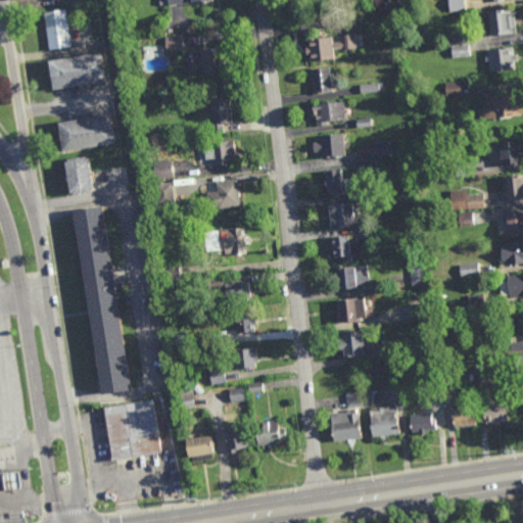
[(449,12),(447,0),(464,0),(466,10),(449,12)]
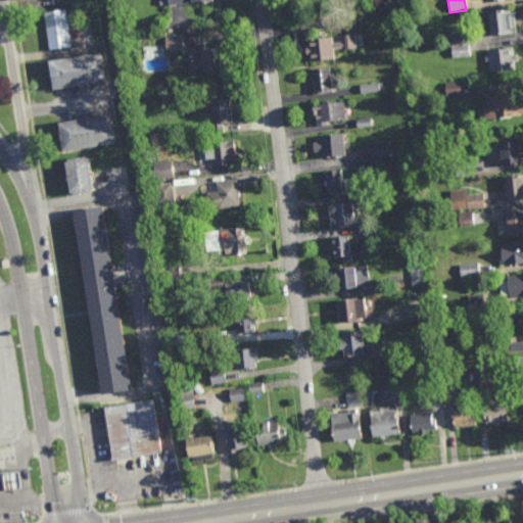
[(66,13),(67,13),(73,47),(49,50),(44,12),(66,9),(66,13)]
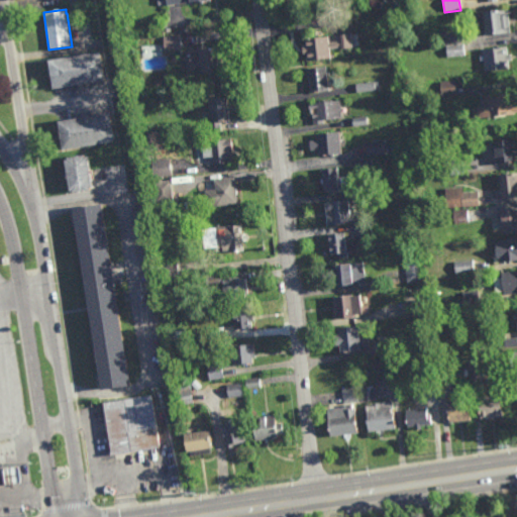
[(476,37),(474,15),(484,14),(484,11),(508,9),(511,32),(476,37)]
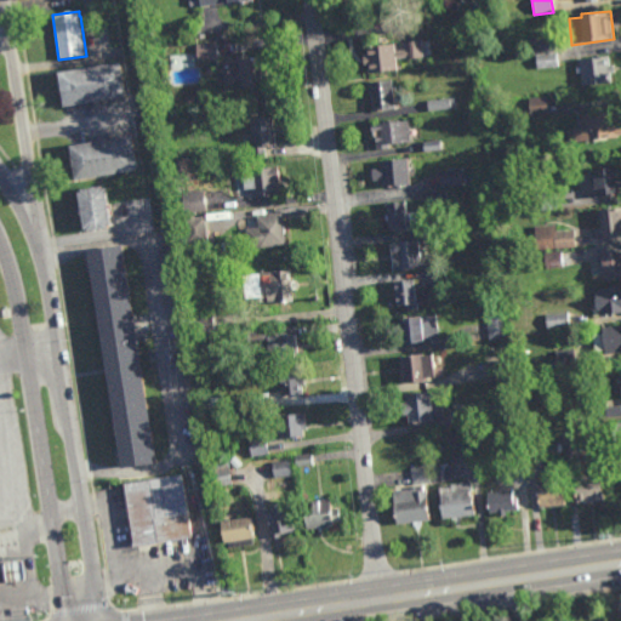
[(557,51),(533,53),(530,38),(535,38),(535,40),(556,38),(557,51)]
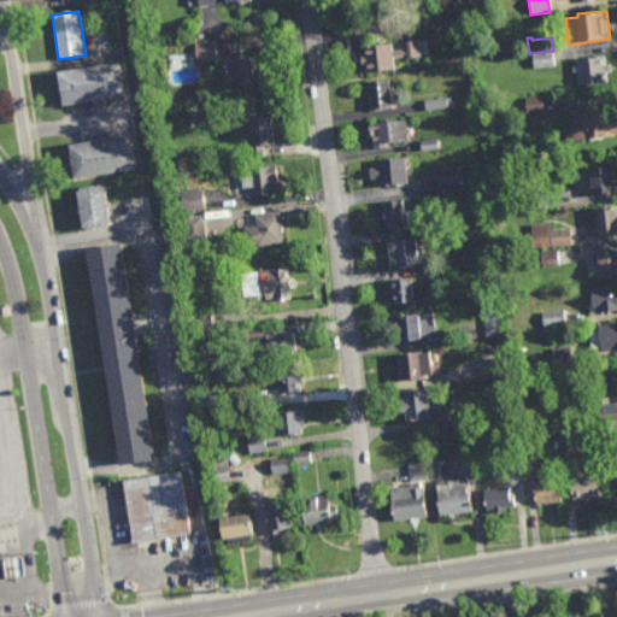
[(216,57),(240,54),(241,59),(248,58),(248,57),(252,56),(252,58),(260,57),(262,68),(264,68),(265,84),(238,87),(236,77),(231,78),(231,82),(221,83),(219,69),(216,69),(215,59),(194,62),(193,42),(215,40),(216,57)]
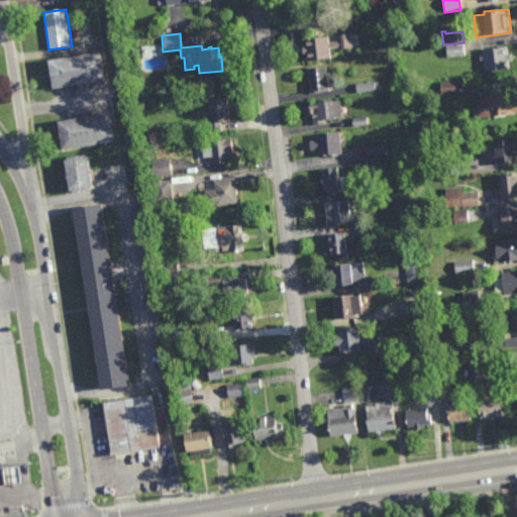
[(350,36),(356,36),(356,43),(351,43),(351,47),(337,49),(336,47),(329,48),(330,58),(306,61),(305,54),(302,54),(301,46),(304,46),(303,38),(327,35),(328,41),(336,40),(335,34),(350,33),(350,36)]
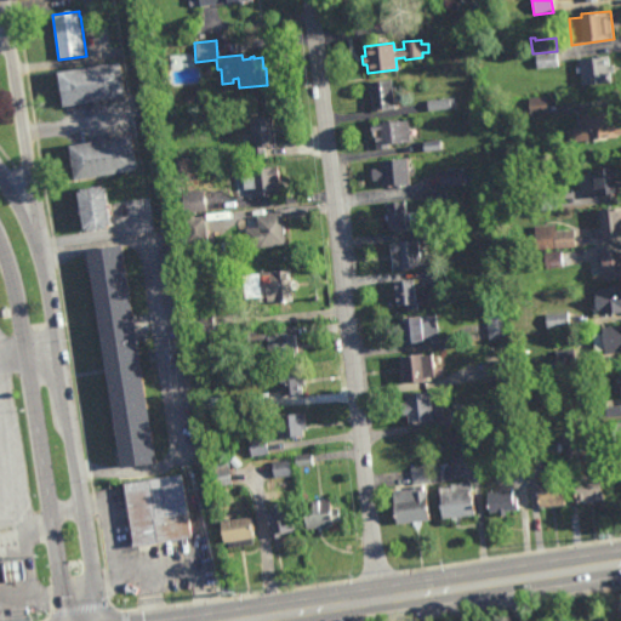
[(537,68),(536,55),(557,52),(558,66),(537,68)]
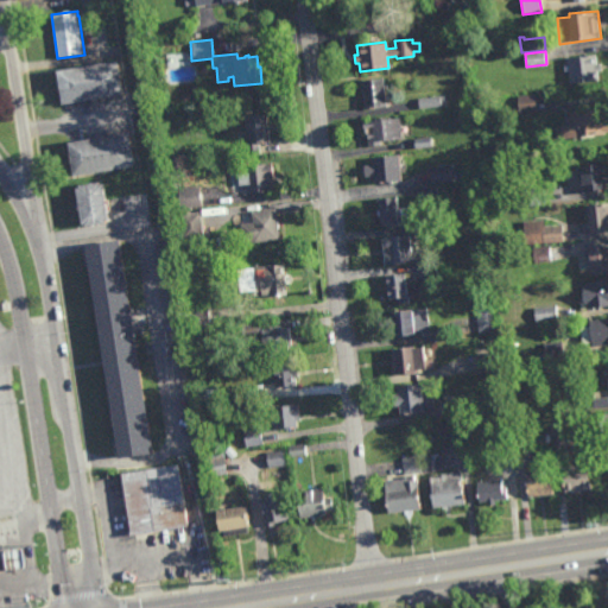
[(596,63),(600,63),(601,70),(596,70),(597,81),(571,83),(569,58),(583,57),(583,56),(586,55),(586,56),(589,56),(588,55),(595,54),(596,63)]
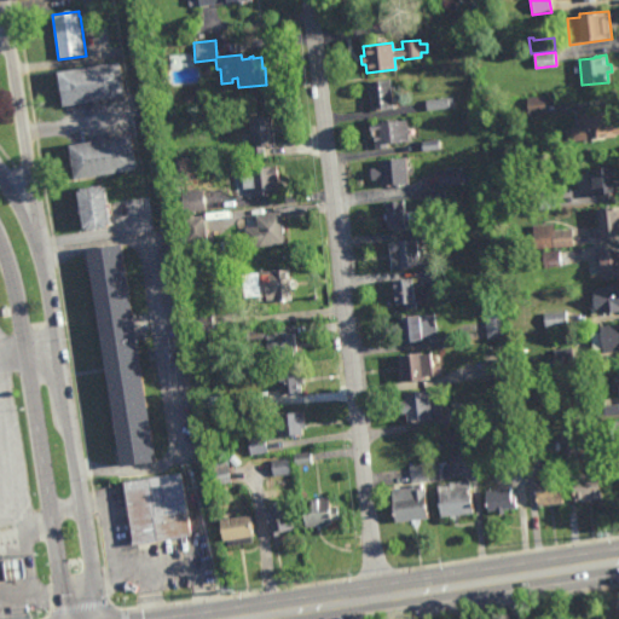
[(65,108),(59,73),(121,62),(127,97),(65,108)]
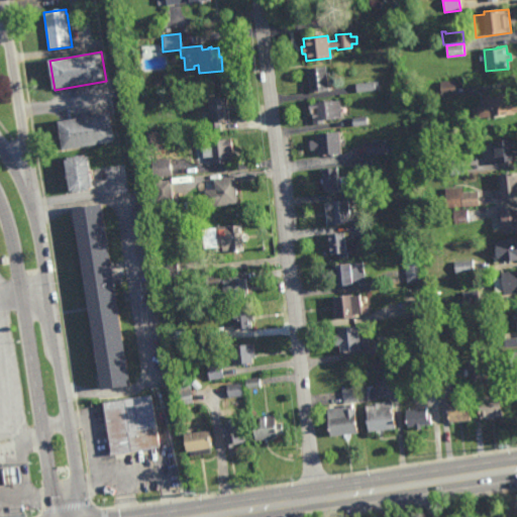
[(309,92),(307,68),(326,66),(328,90),(309,92)]
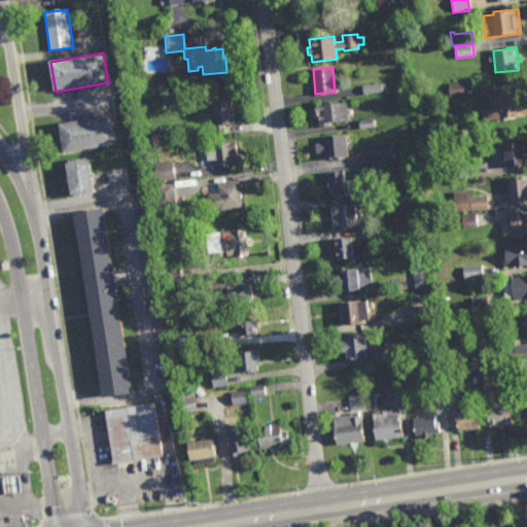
[(450,99),(449,83),(464,81),(465,98),(450,99)]
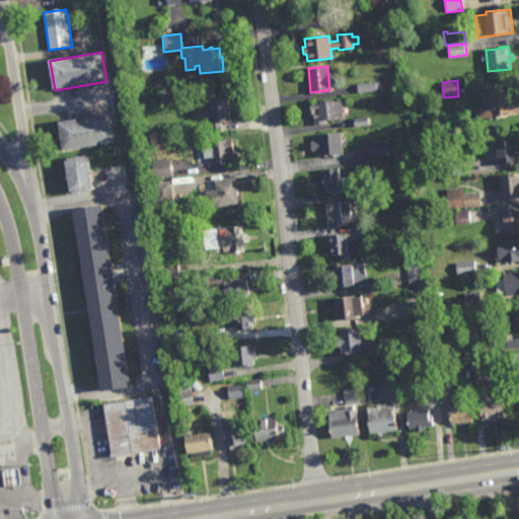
[(357,92),(356,83),(379,81),(380,90),(357,92)]
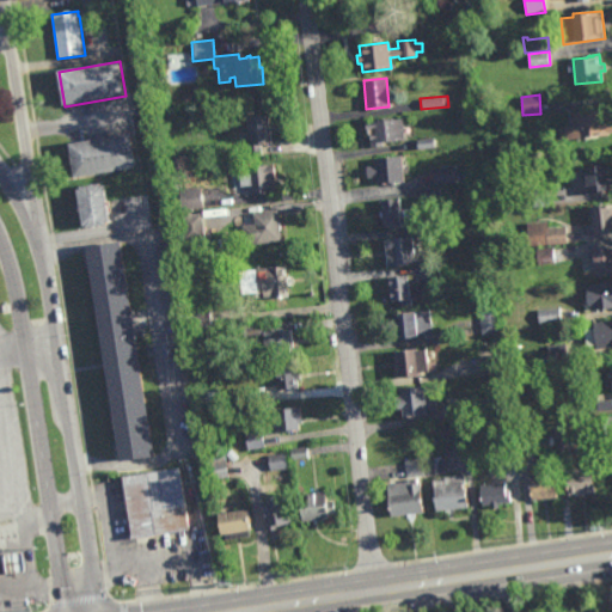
[(607,122),(611,121),(611,132),(609,133),(609,135),(598,136),(598,138),(583,139),(583,138),(560,140),(558,128),(574,127),(573,122),(570,122),(569,118),(573,118),(571,112),(606,108),(607,122)]
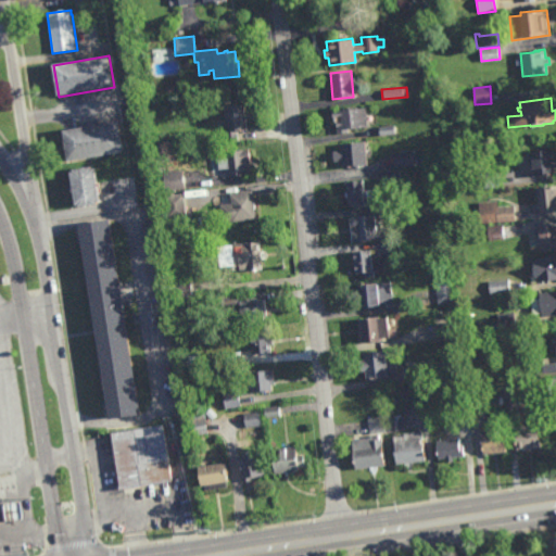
[(245,129),(236,130),(237,141),(220,142),(219,131),(225,130),(225,127),(214,128),(212,108),(223,106),(223,105),(242,103),(245,129)]
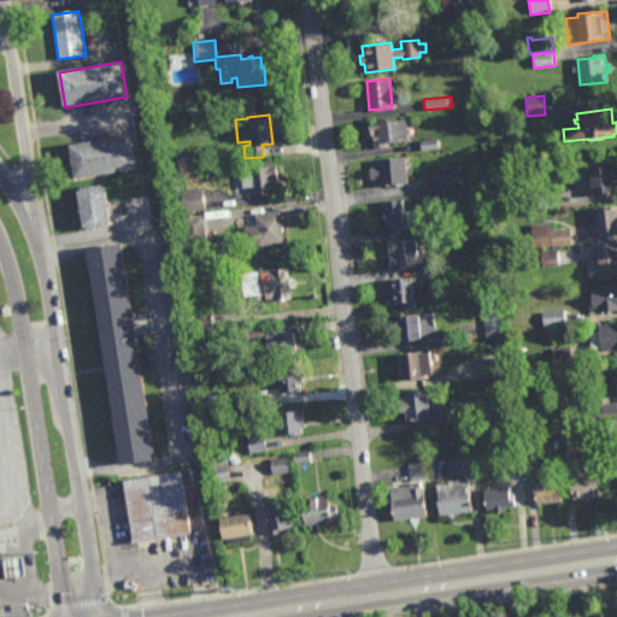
[(395,119),(405,119),(407,141),(386,142),(386,147),(372,148),(371,130),(369,130),(368,123),(380,122),(380,119),(395,118),(395,119)]
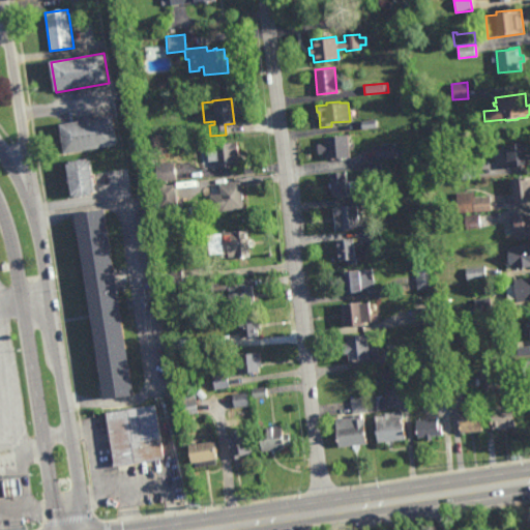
[(62,154),(58,124),(111,116),(116,146),(62,154)]
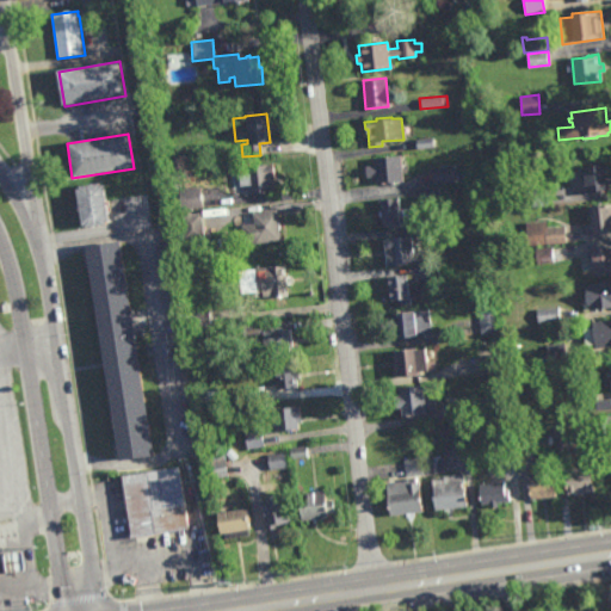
[(433,139),(434,139),(436,144),(433,146),(433,147),(417,148),(415,139),(433,137),(433,139)]
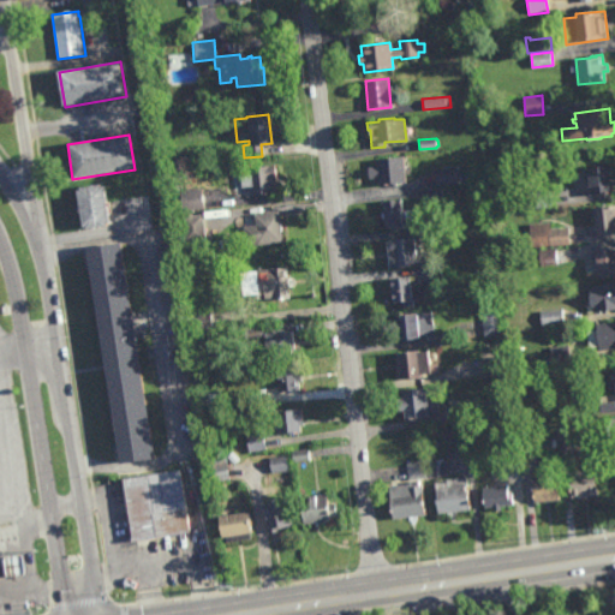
[(405,184),(378,186),(377,178),(369,178),(368,167),(376,167),(376,159),(404,156),(405,184)]
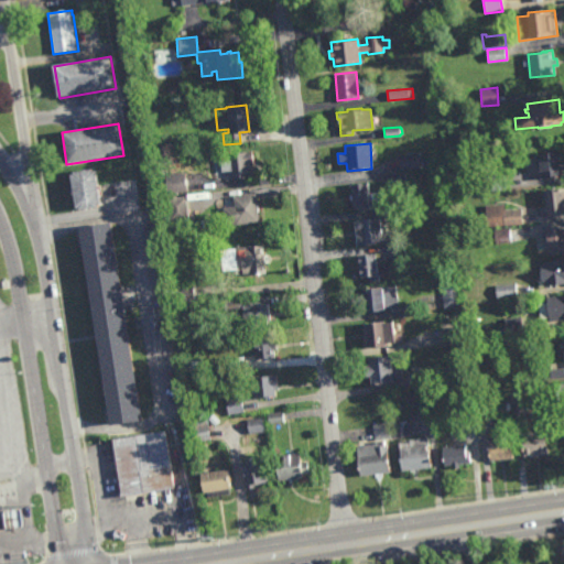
[(253,175),(240,176),(240,177),(229,179),(229,171),(220,172),(219,161),(228,160),(227,152),(251,150),(253,175)]
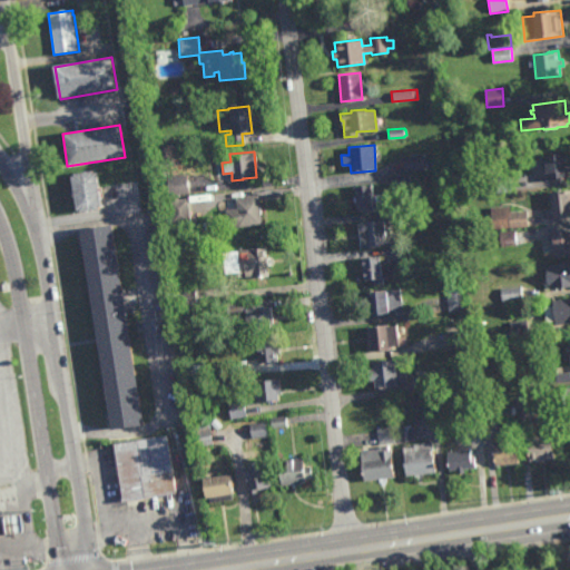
[(566,159),(569,159),(569,170),(568,172),(568,177),(560,178),(560,180),(546,180),(546,169),(540,170),(540,157),(543,157),(543,155),(566,153),(566,159)]
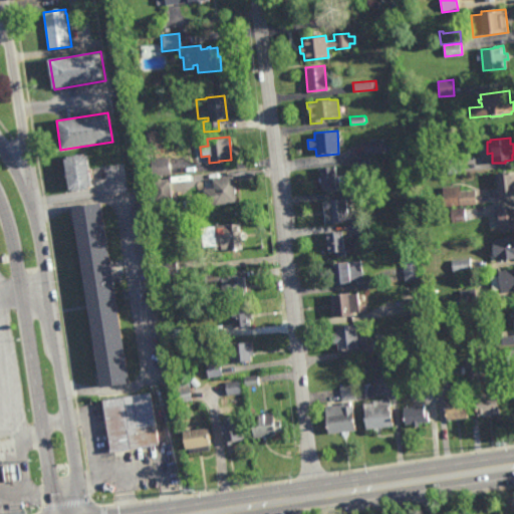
[(381,141),(383,141),(384,152),(381,152),(382,154),(364,156),(363,141),(380,139),(381,141)]
